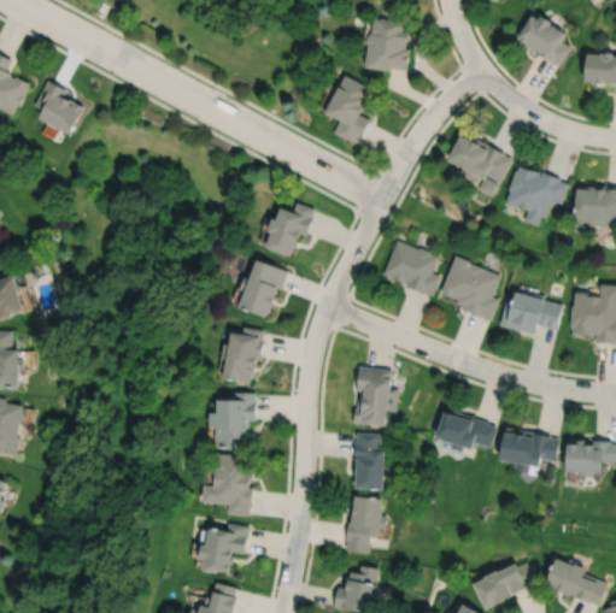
[(531,19),(523,30),(520,29),(515,37),(524,43),(522,47),(534,56),(535,54),(550,63),(551,63),(558,68),(569,48),(559,42),(564,34),(539,18),(537,23),(531,19)]
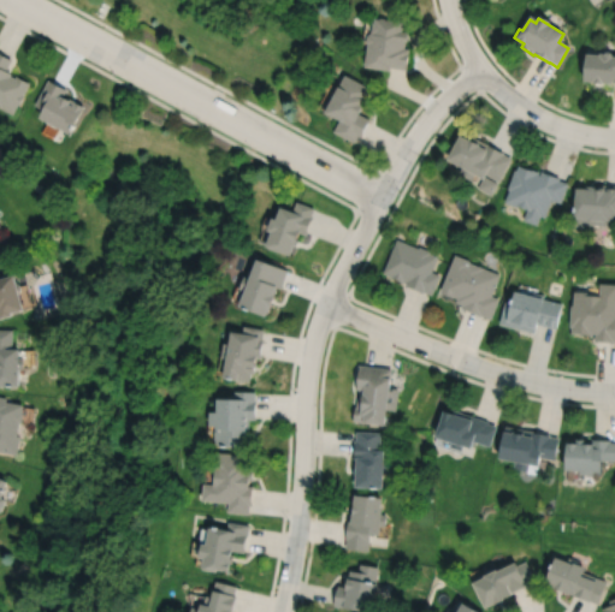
[(374,22),(374,25),(373,25),(371,37),(368,37),(364,66),(390,71),(390,67),(406,70),(409,49),(407,49),(408,36),(401,35),(403,27),(385,23),(385,22),(380,22),(380,23),(374,22)]
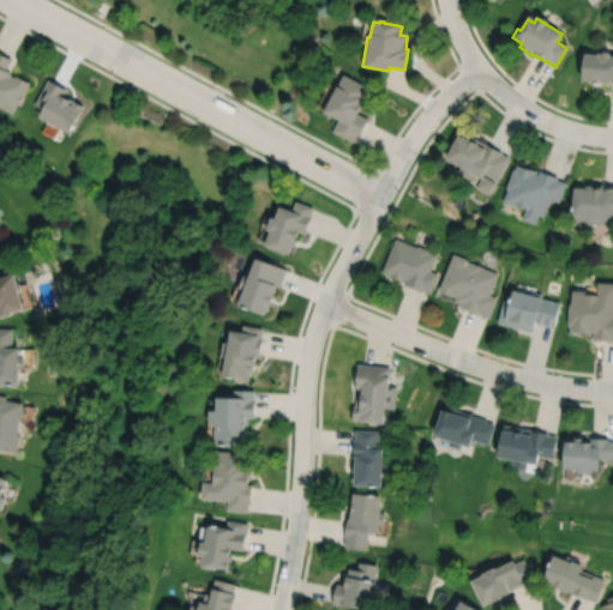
[(582,53),(580,82),(592,83),(592,84),(600,85),(600,84),(610,84),(610,83),(612,83),(612,55),(608,55),(608,52),(601,52),(601,53),(595,53),(595,54),(582,53)]
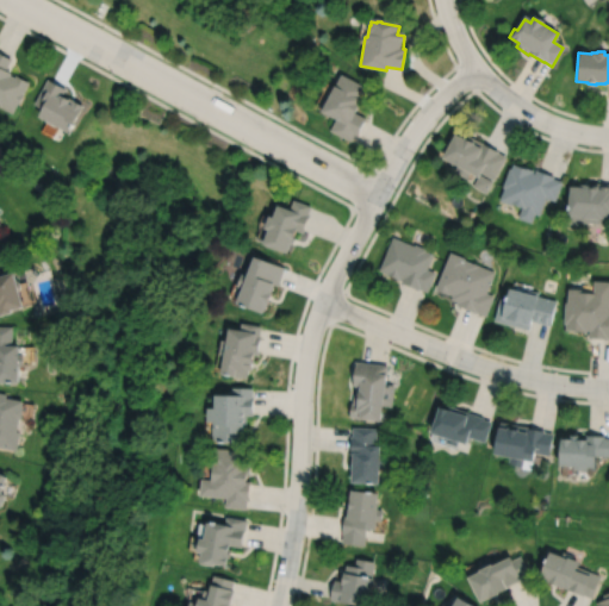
[(0,106),(14,114),(19,104),(20,105),(25,95),(24,95),(30,82),(17,75),(16,77),(6,73),(12,62),(0,56),(0,106)]
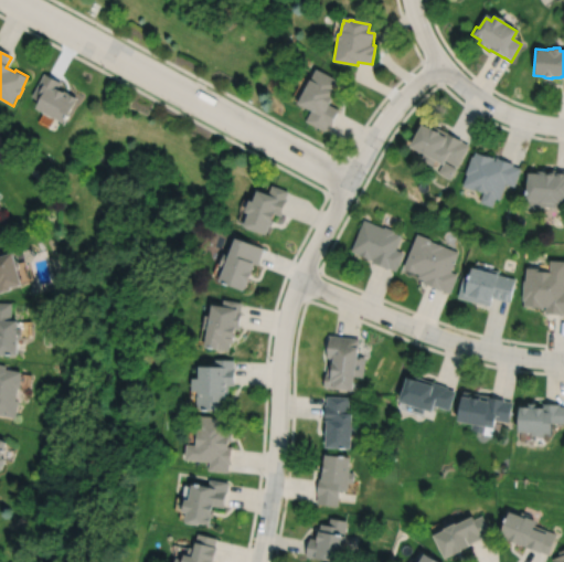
[(315,69),(297,103),(311,109),(305,122),(325,131),(328,125),(331,126),(339,110),(328,105),(332,98),(334,99),(338,93),(336,92),(340,82),(315,69)]
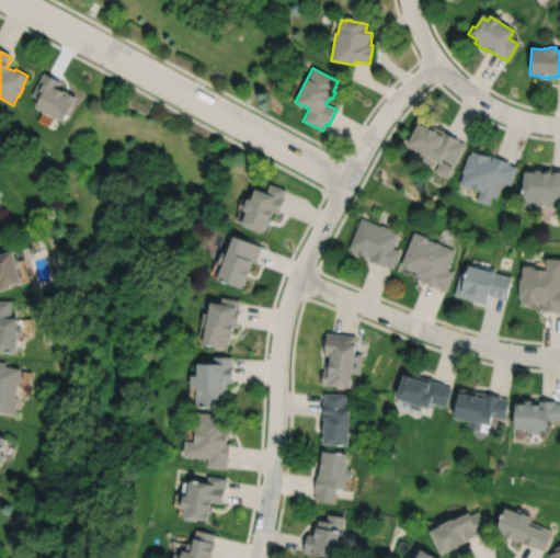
[(44,73),(31,98),(40,102),(36,107),(41,110),(40,112),(50,117),(52,115),(64,122),(76,98),(57,88),(59,82),(44,73)]
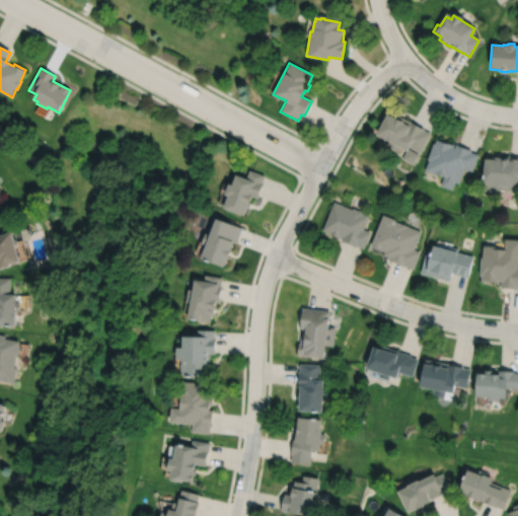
[(389,112),(377,134),(389,140),(385,147),(403,157),(402,159),(413,165),(419,155),(420,153),(421,154),(431,134),(424,130),(424,129),(411,122),(411,123),(389,112)]
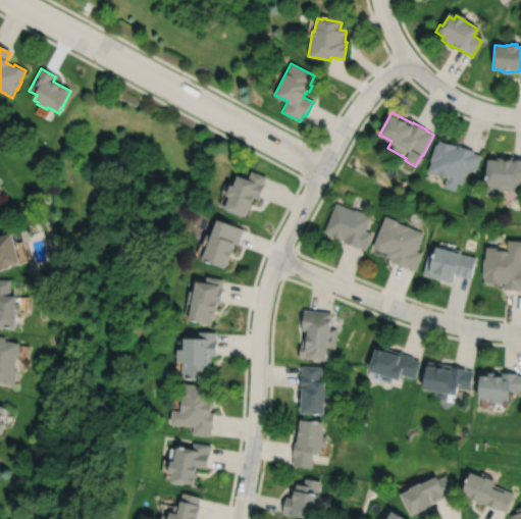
[(439,141),(437,145),(436,145),(429,161),(431,161),(427,172),(437,176),(438,174),(441,175),(440,177),(445,178),(445,177),(447,177),(444,188),(455,192),(458,184),(462,186),(467,171),(473,174),(479,157),(472,154),(473,152),(447,143),(439,141)]
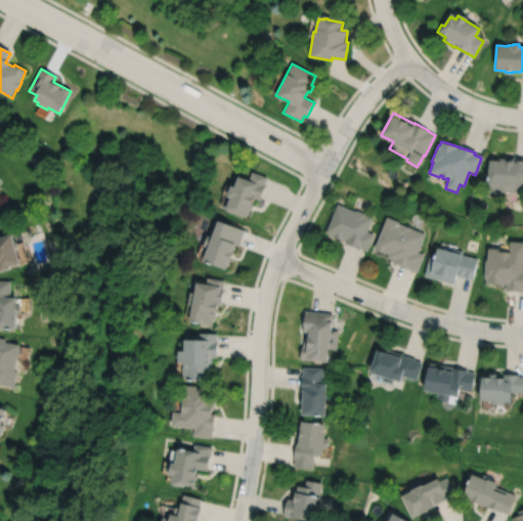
[(488,161),(485,185),(487,185),(486,196),(500,197),(500,192),(515,193),(516,188),(522,189),(522,183),(522,159),(511,159),(511,161),(503,160),(496,159),(496,161),(488,161)]
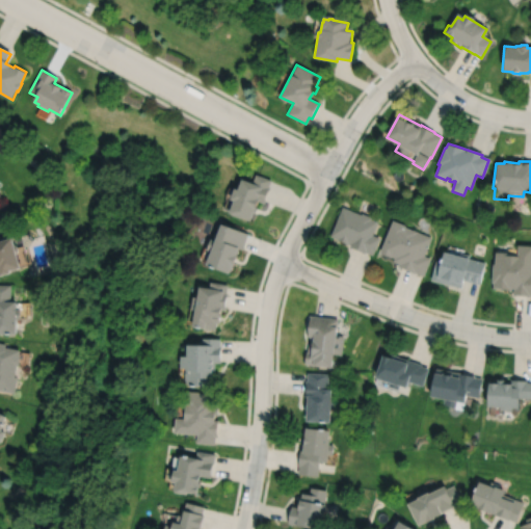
[(256,175),(253,183),(242,179),(238,189),(235,188),(231,199),(234,201),(229,213),(232,213),(231,215),(240,219),(241,217),(250,220),(253,214),(256,215),(258,208),(256,207),(258,202),(264,205),(270,188),(269,187),(271,181),(256,175)]
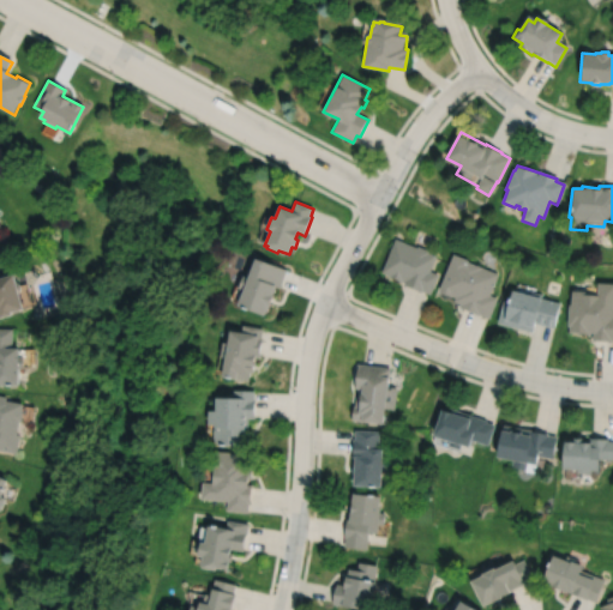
[(395,240),(382,273),(390,277),(389,278),(401,283),(402,282),(404,283),(403,287),(421,294),(422,293),(430,296),(438,276),(430,272),(437,257),(427,253),(428,252),(418,247),(416,248),(395,240)]
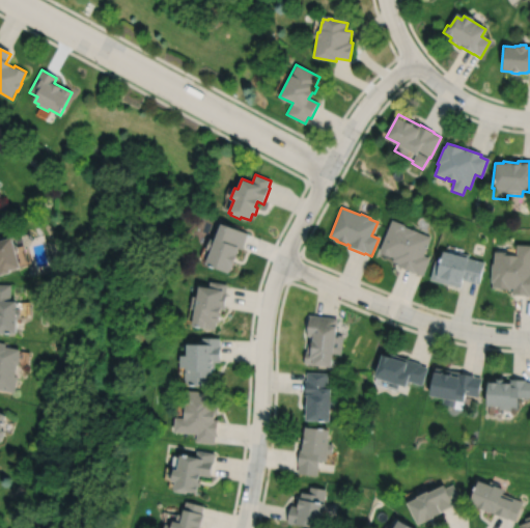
[(392,221),(379,253),(394,259),(393,261),(398,264),(396,268),(414,275),(414,274),(422,277),(429,259),(423,256),(430,239),(403,227),(405,226),(392,221)]
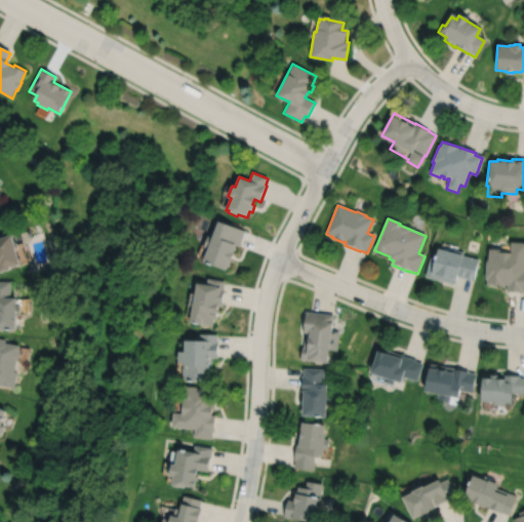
[(218,222),(211,238),(207,237),(203,247),(208,249),(203,262),(226,270),(229,263),(231,264),(235,252),(233,252),(235,246),(239,247),(245,232),(218,222)]
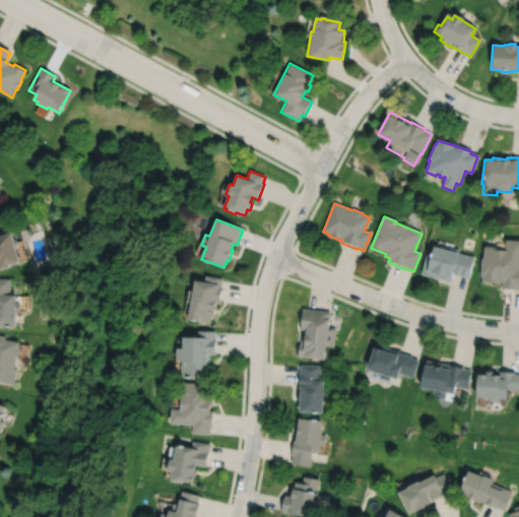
[(0,268),(1,268),(2,270),(12,267),(11,265),(22,262),(18,247),(19,246),(18,242),(16,241),(13,233),(0,237),(0,268)]
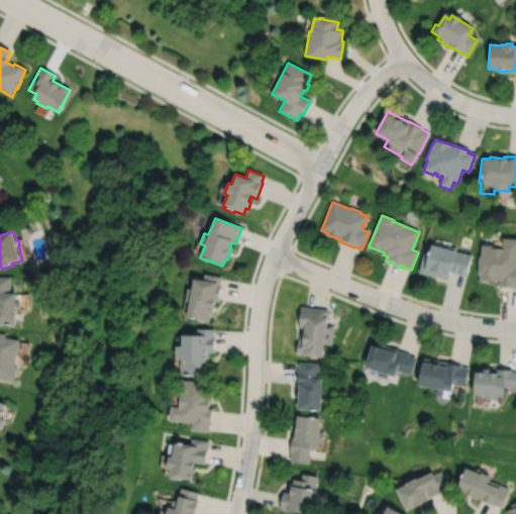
[(480,246),(478,276),(480,276),(480,281),(486,281),(486,283),(494,283),(494,284),(498,285),(498,290),(514,290),(514,289),(515,289),(515,239),(502,239),(501,247),(480,246)]
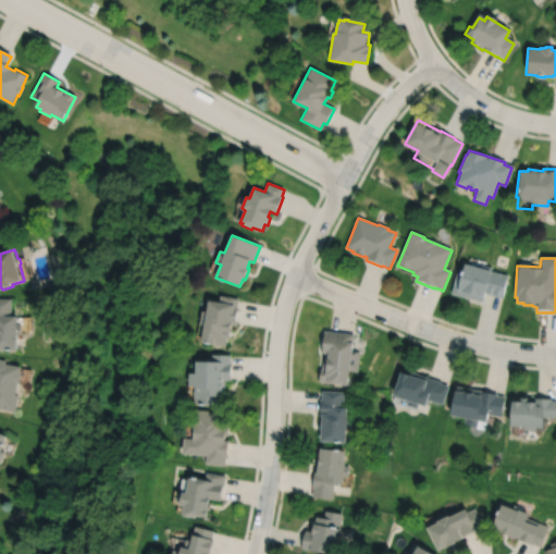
[(457,273),(452,295),(483,303),(484,297),(485,297),(486,295),(503,299),(508,277),(493,272),(493,271),(492,271),(492,269),(481,266),(481,268),(466,265),(462,274),(457,273)]
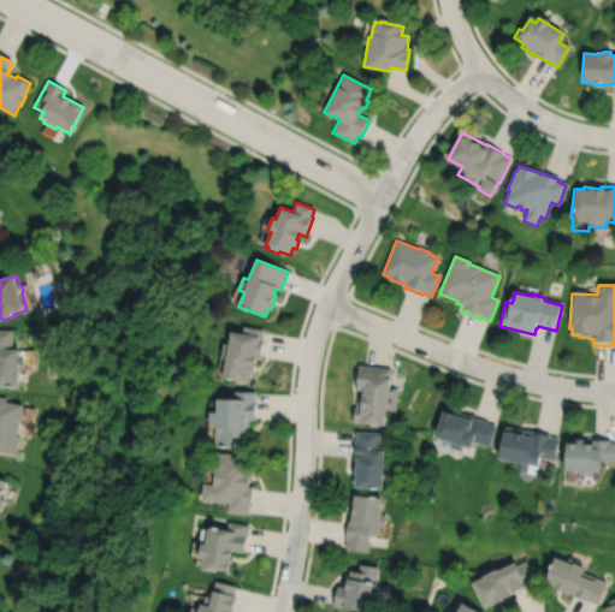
[(243,327),(242,334),(230,332),(228,345),(223,344),(220,358),(225,360),(223,379),(249,384),(250,374),(254,374),(256,366),(255,364),(255,360),(261,361),(265,340),(261,340),(264,331),(243,327)]
